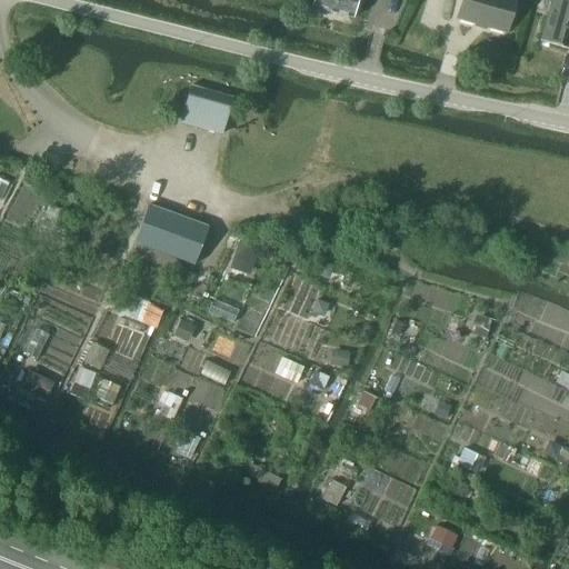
[(312,0),(311,7),(352,18),(357,0),(312,0)]
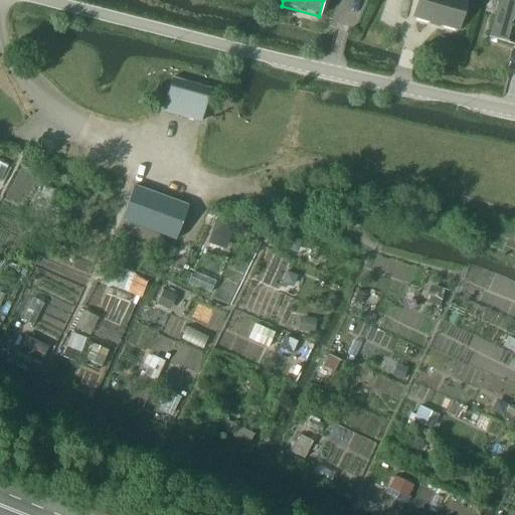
[(417,0),(413,17),(458,29),(466,0),(417,0)]
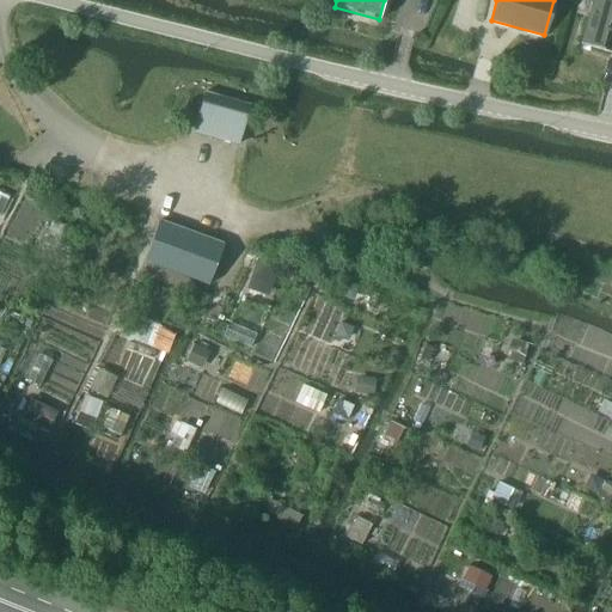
[(611,0),(593,0),(581,44),(581,43),(580,46),(611,54),(611,0)]
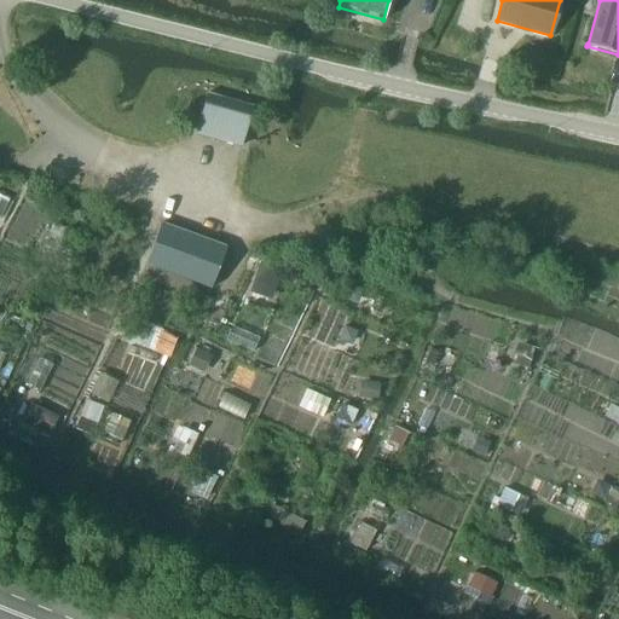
[(207,93),(196,133),(242,146),(253,106),(207,93)]
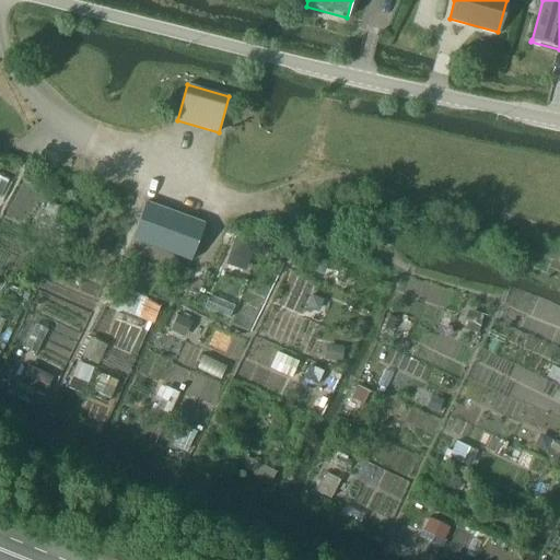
[(146,201),(132,238),(191,260),(205,223),(146,201)]
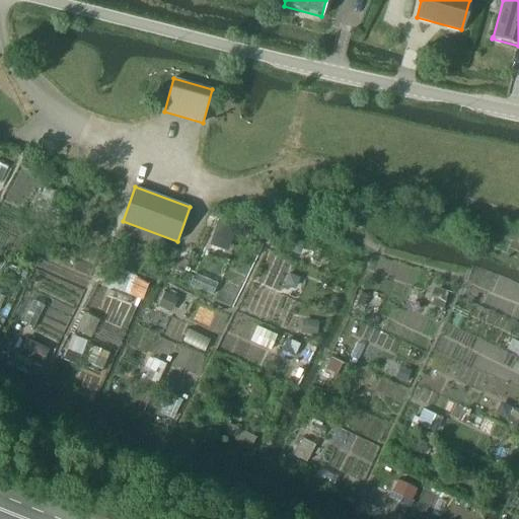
[(58,214),(65,197),(44,188),(36,206),(58,214)]
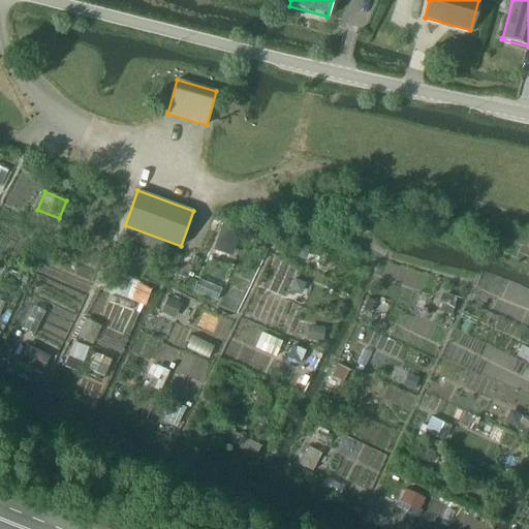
[(240,230),(224,224),(214,249),(230,255),(240,230)]
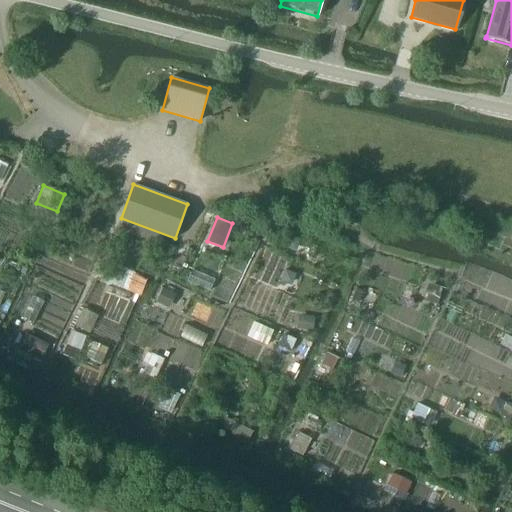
[(288,233),(284,245),(296,250),(301,238),(288,233)]
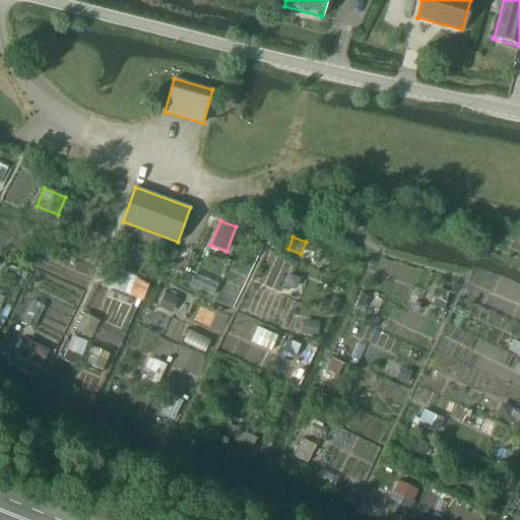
[(130,295),(137,278),(116,269),(109,285),(130,295)]
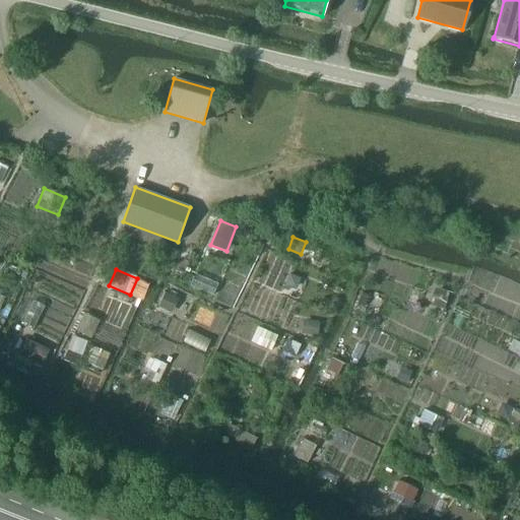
[(289,274),(285,284),(296,288),(300,278),(289,274)]
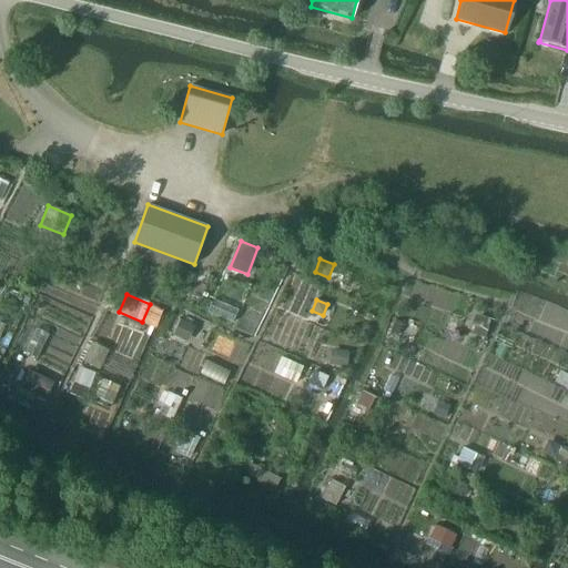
[(469,333),(485,338),(490,320),(476,315),(469,333)]
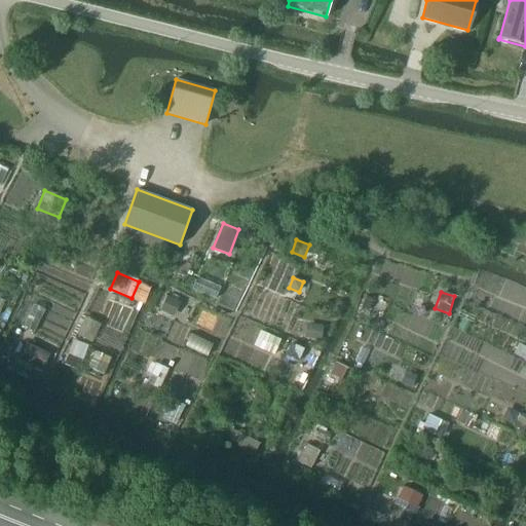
[(175,316),(181,303),(166,297),(161,310),(175,316)]
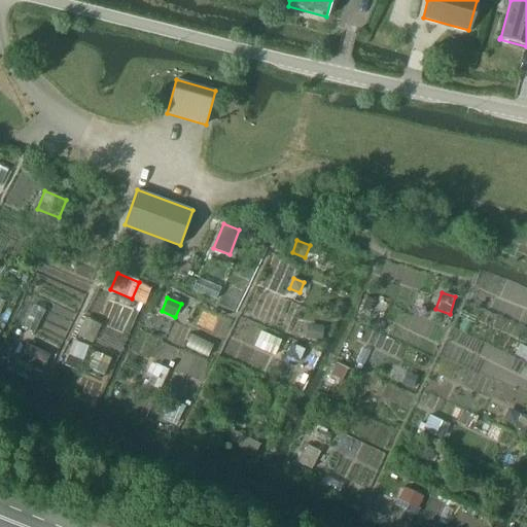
[(309,338),(321,340),(323,328),(311,326),(309,338)]
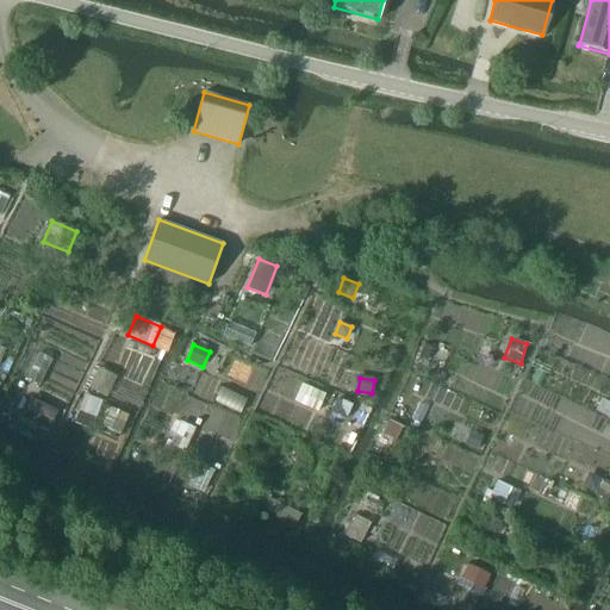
[(95,418),(103,402),(85,396),(79,412),(95,418)]
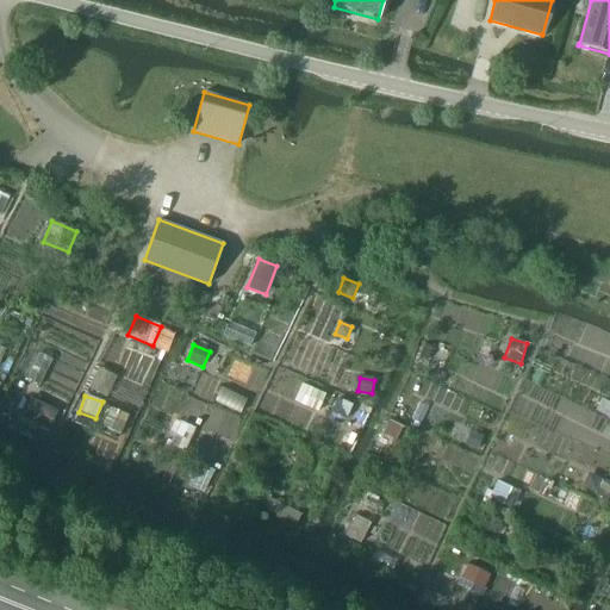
[(50,429),(57,414),(29,399),(22,414),(50,429)]
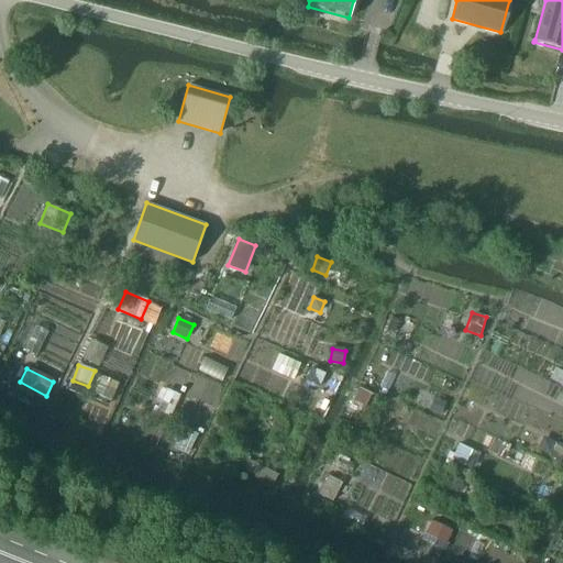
[(333,393),(339,381),(311,368),(306,381),(333,393)]
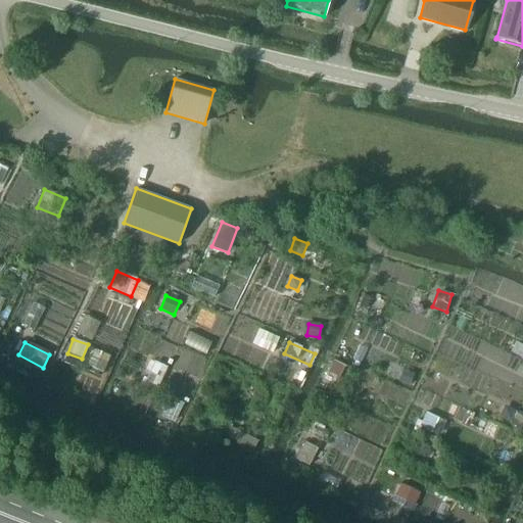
[(360,346),(353,360),(360,363),(367,349),(360,346)]
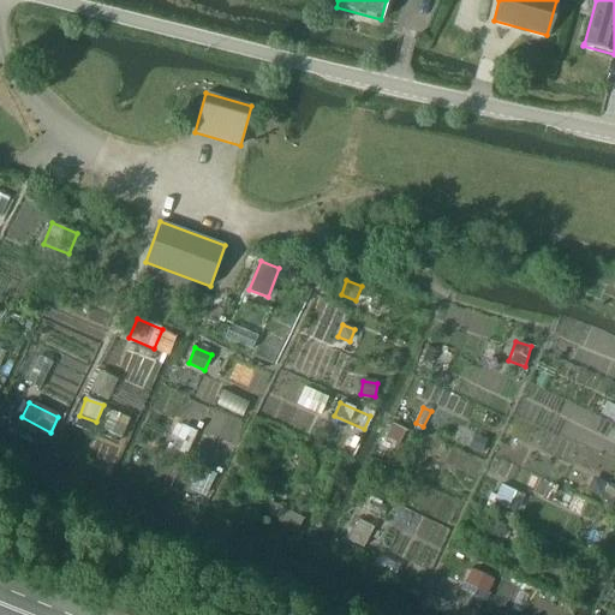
[(394,422),(387,435),(400,442),(407,429),(394,422)]
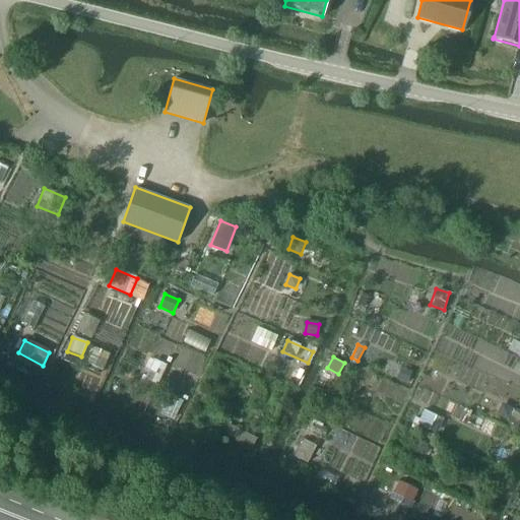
[(401,368),(397,378),(406,382),(410,372),(401,368)]
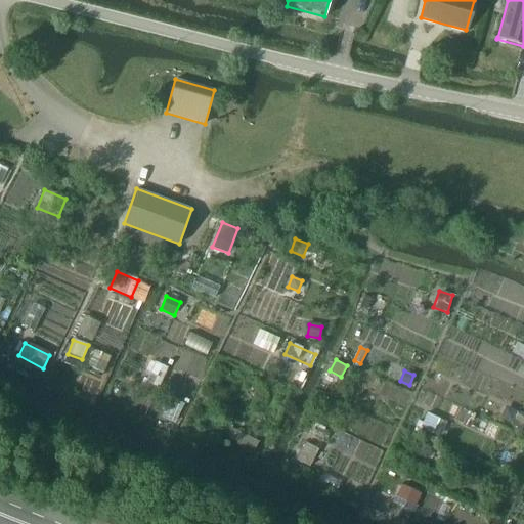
[(162,418),(175,424),(184,405),(171,399),(162,418)]
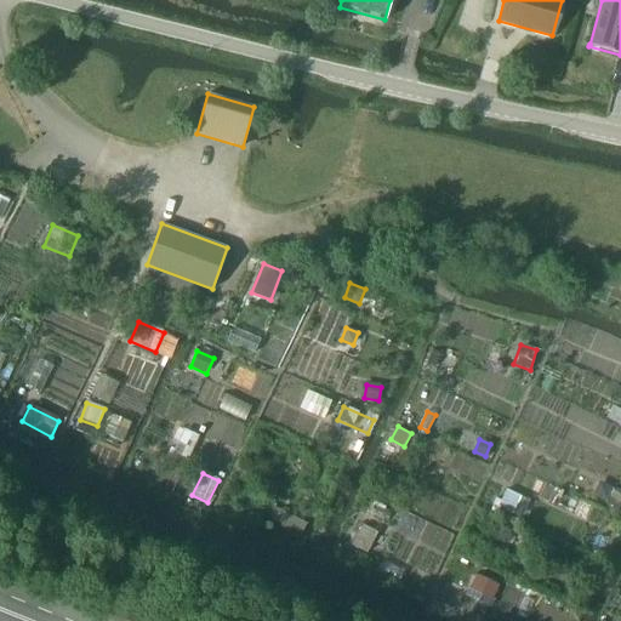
[(497,507),(513,514),(522,496),(506,490),(497,507)]
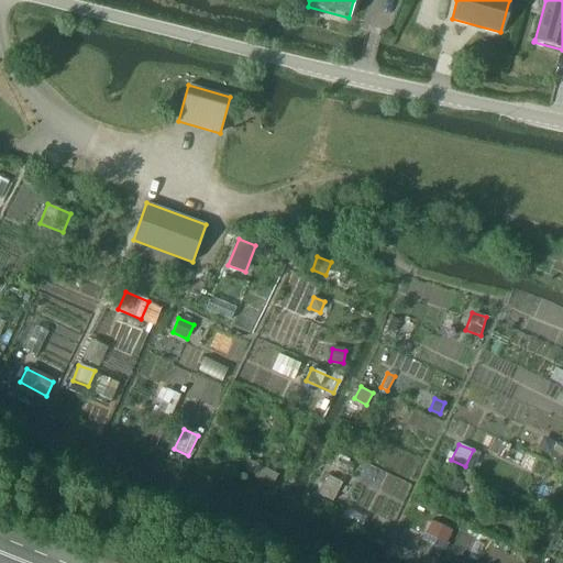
[(547,460),(558,465),(562,453),(562,452),(553,448),(547,460)]
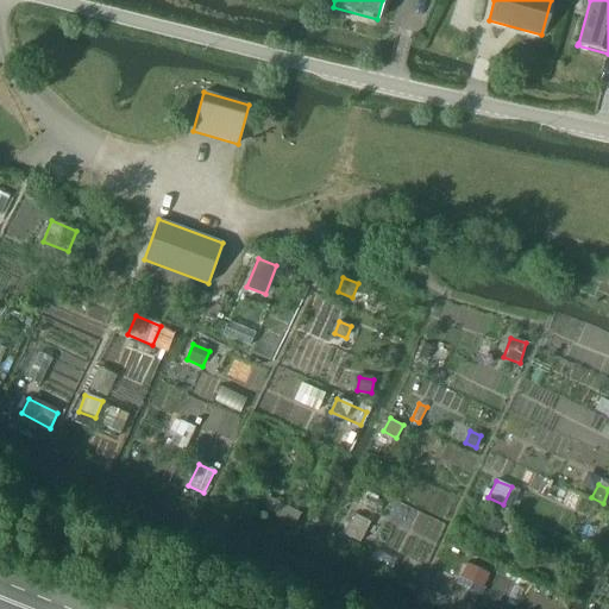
[(269,495),(264,506),(296,521),(301,510),(269,495)]
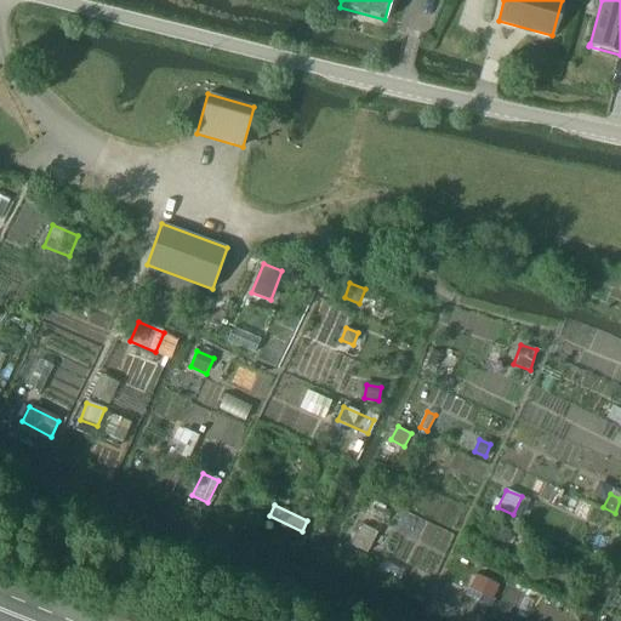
[(503,543),(510,530),(496,524),(490,536),(503,543)]
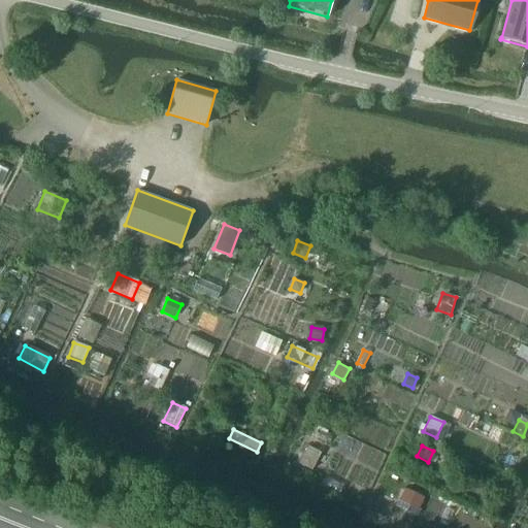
[(298,463),(309,469),(318,454),(307,448),(298,463)]
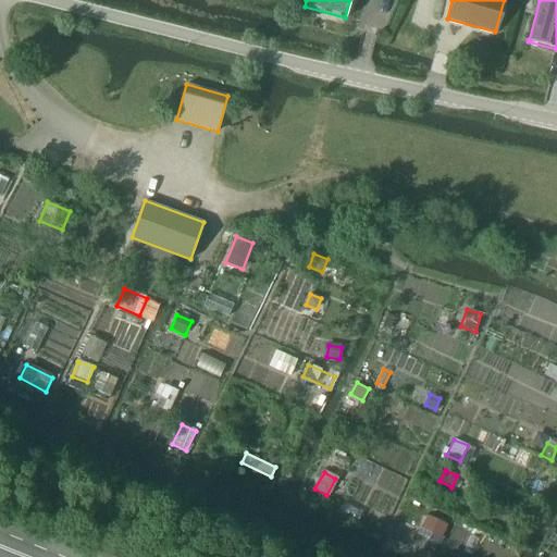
[(346,503),(341,515),(357,522),(362,511),(346,503)]
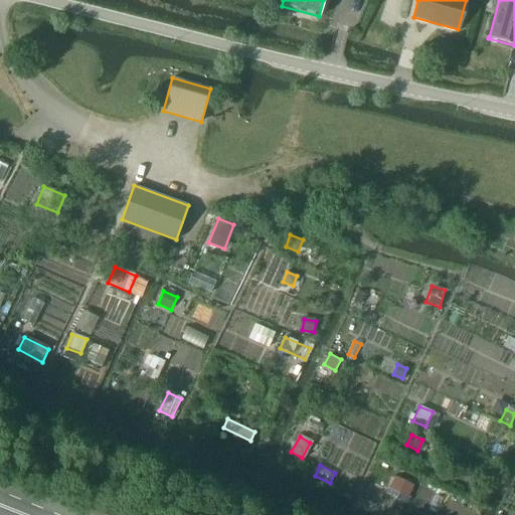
[(375,507),(381,493),(366,486),(360,500),(375,507)]
